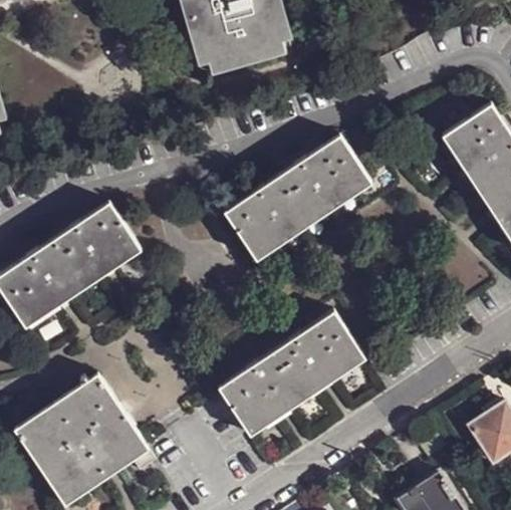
[(211,68),(191,0),(180,0),(200,70),(211,68)]
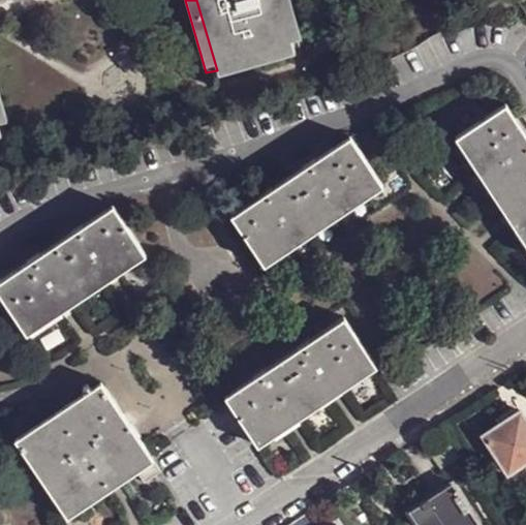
[(196,0),(217,70),(221,81),(297,60),(294,48),(280,0),(196,0)]
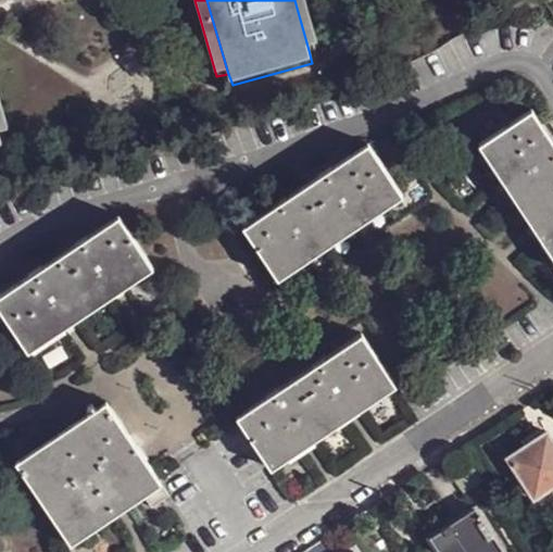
[(294,0),(309,50),(321,46),(305,0),(294,0)]
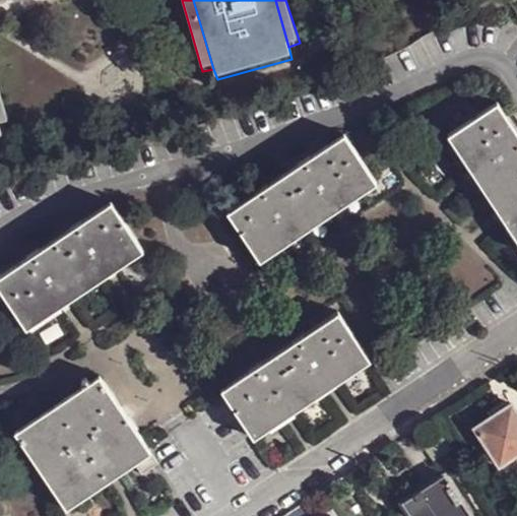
[(516,141),(494,108),(456,133),(516,223),(516,141)]
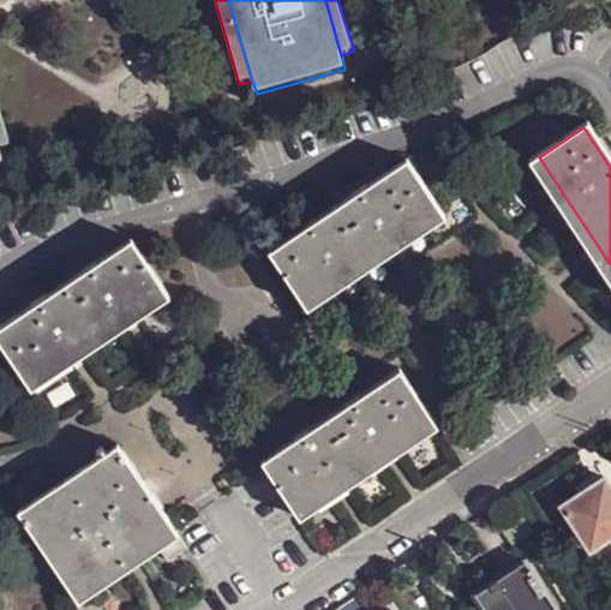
[(533,161),(610,279),(610,264),(539,157),(533,161)]
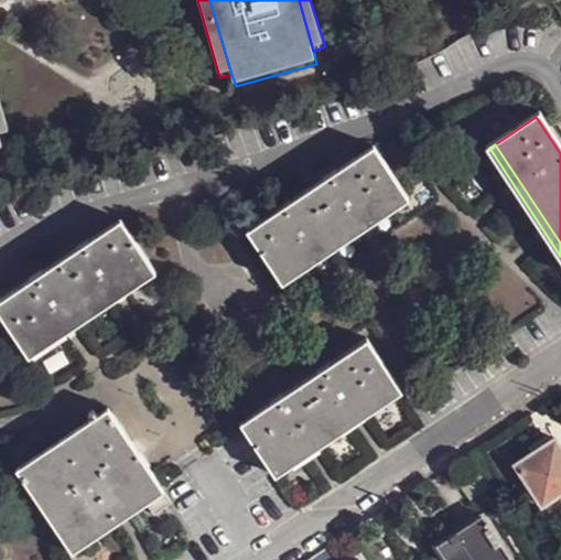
[(276,281),(402,197),(370,151),(245,235),(276,281)]
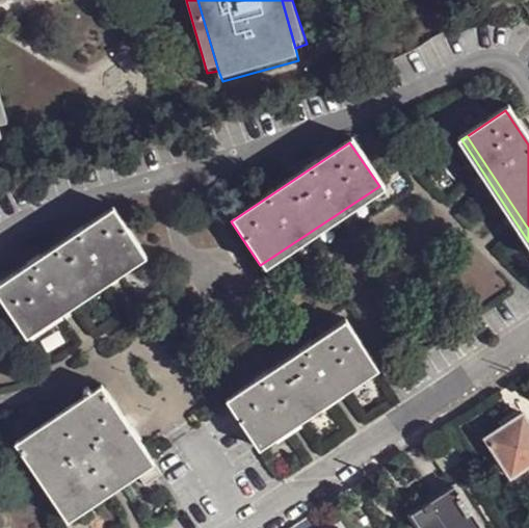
[(264,271),(384,192),(379,186),(260,265),(264,271)]
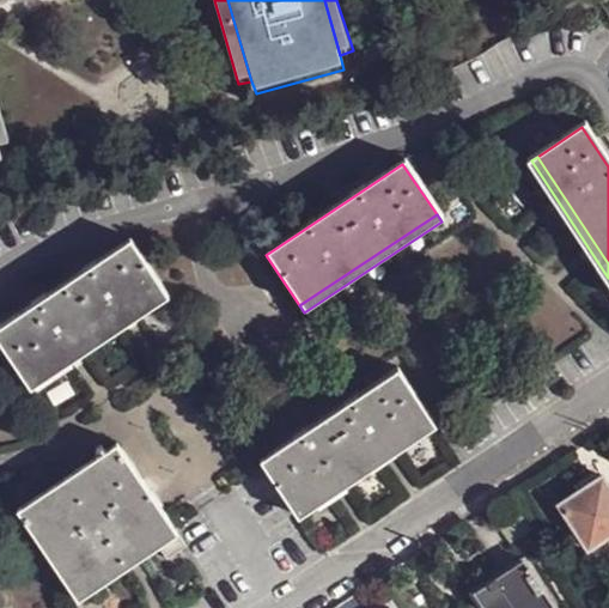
[(0,347),(24,384),(162,293),(128,243),(0,328),(0,347)]
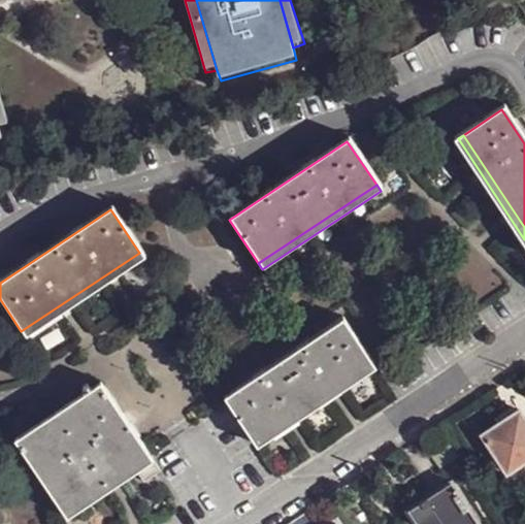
[(26,336),(142,259),(139,253),(21,331),(26,336)]
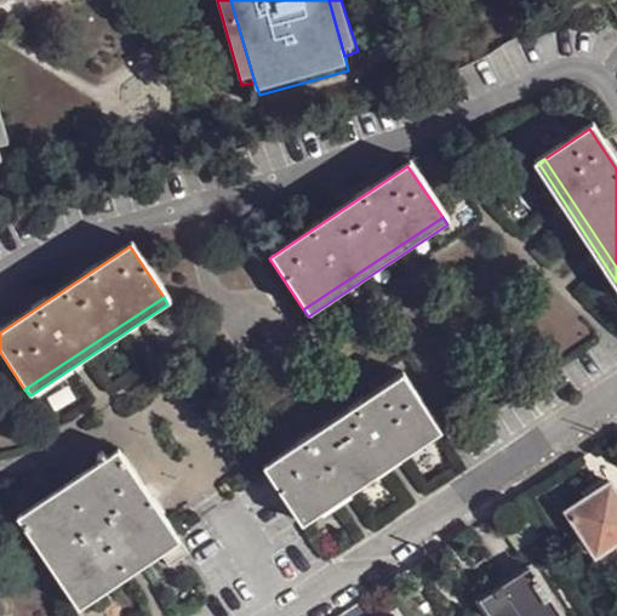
[(434,428),(400,377),(262,469),(296,520),(434,428)]
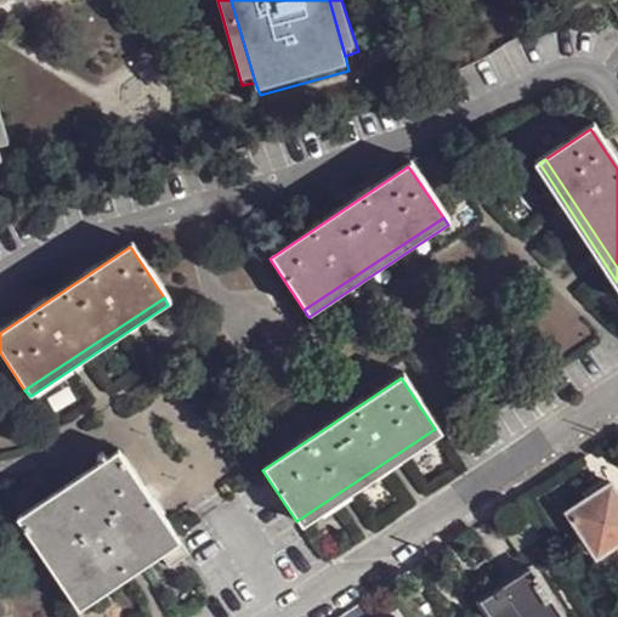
[(301,528),(440,435),(435,429),(296,521),(301,528)]
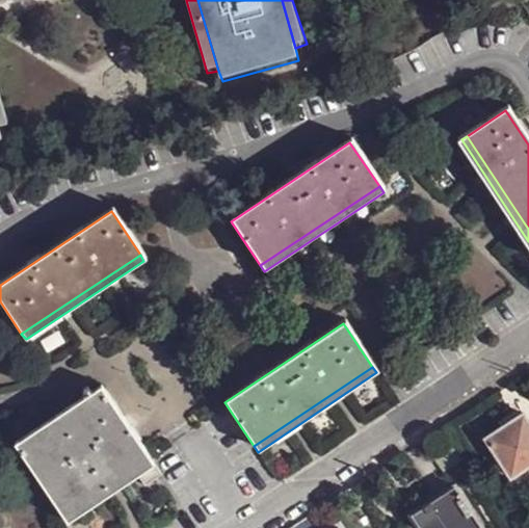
[(17,451),(103,394),(100,389),(14,446),(17,451)]
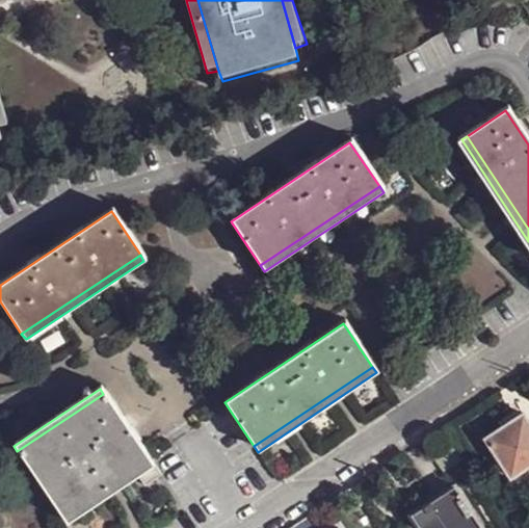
[(62,518),(148,462),(103,394),(17,451),(62,518)]
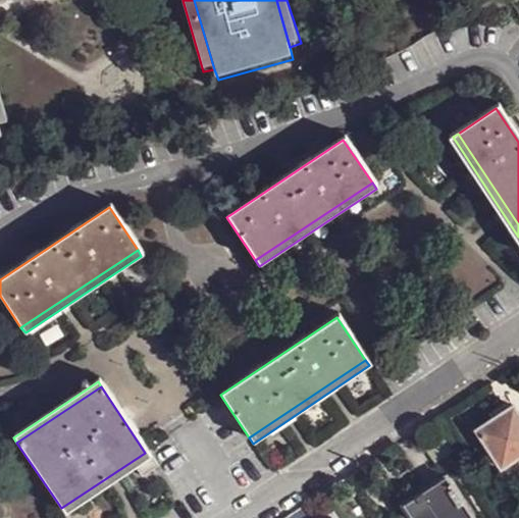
[(475,435),(500,472),(518,460),(518,418),(514,410),(475,435)]
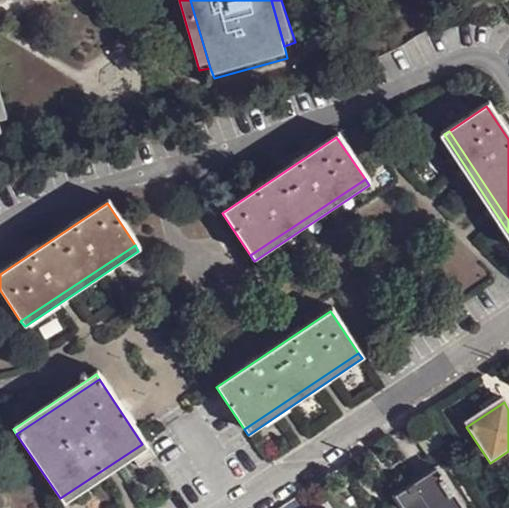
[(60,498),(63,504),(129,460),(145,449),(142,444),(60,498)]
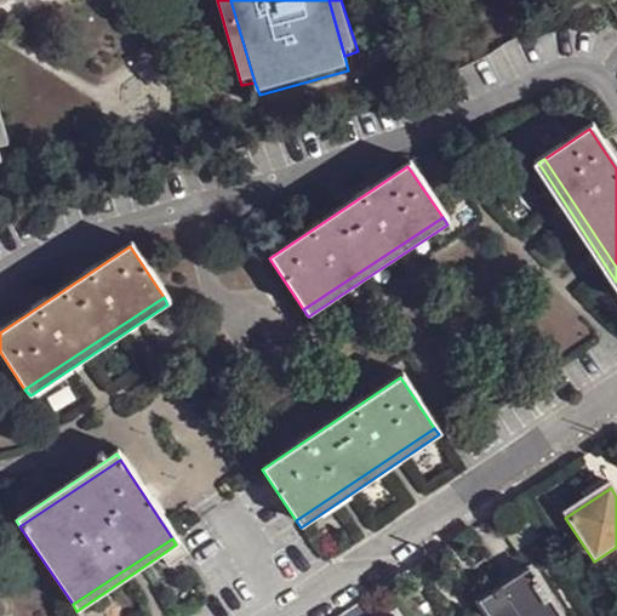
[(189,565),(176,545),(156,558),(170,579),(189,565)]
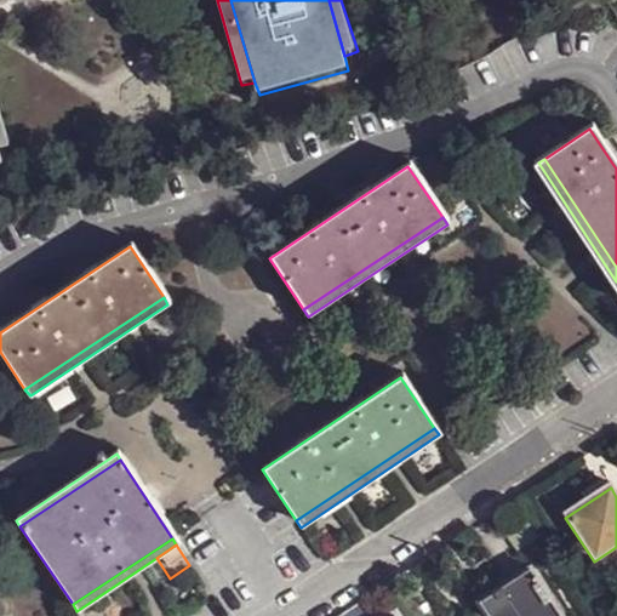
[(476,606),(483,615),(554,615),(527,574),(476,606)]
